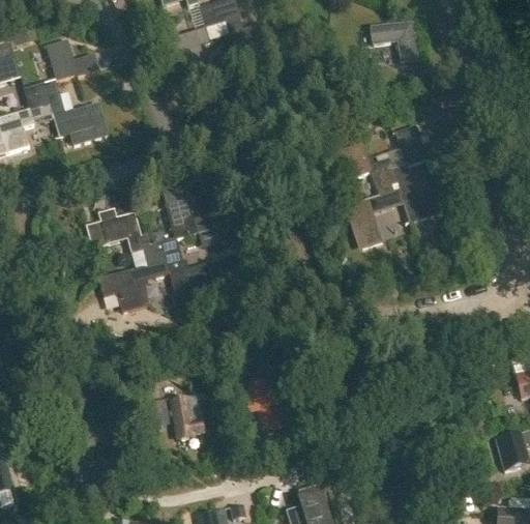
[(199,6),(205,27),(225,21),(218,1),(199,6)]
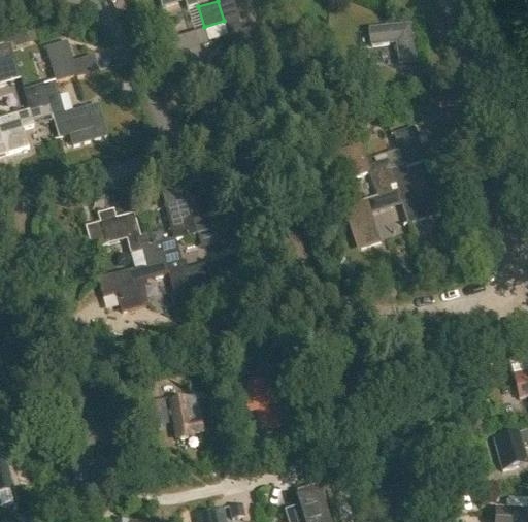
[(369,26),(371,43),(395,40),(398,62),(415,60),(410,22),(369,26)]
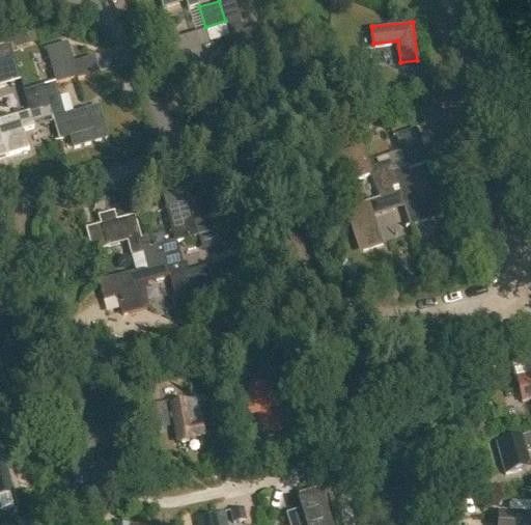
[(262,24),(243,30),(229,34),(235,54),(269,44),(262,24)]
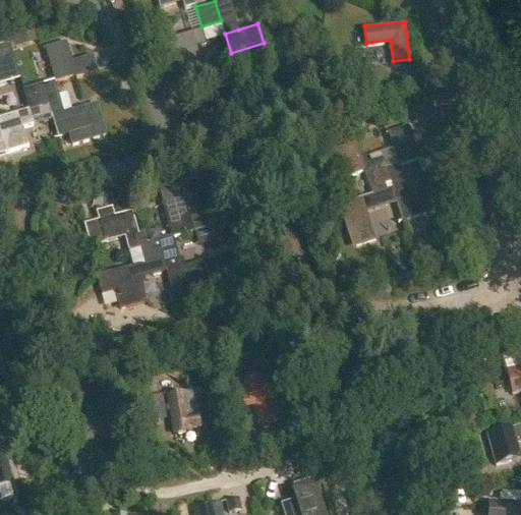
[(181,68),(184,76),(204,70),(201,61),(198,62),(192,45),(206,41),(200,26),(169,36),(179,68),(181,68)]
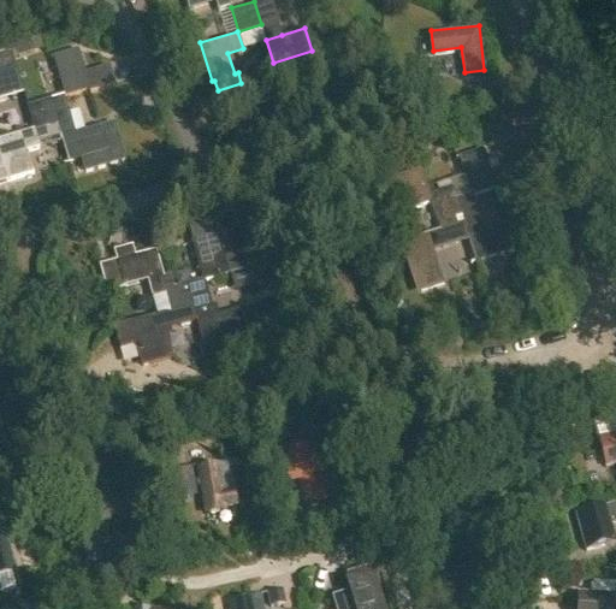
[(29,36),(13,41),(17,53),(33,48),(29,36)]
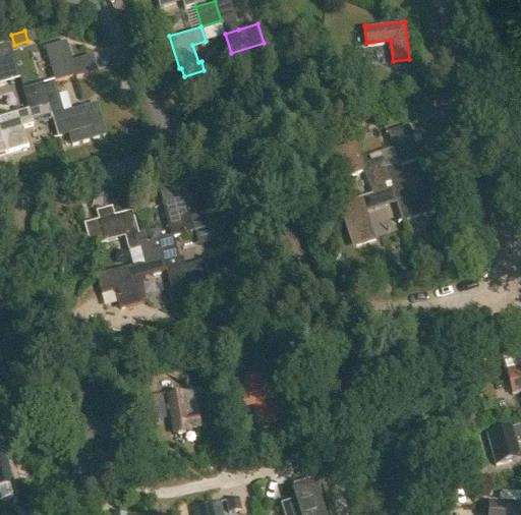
[(0,77),(17,73),(6,38),(0,39),(0,77)]
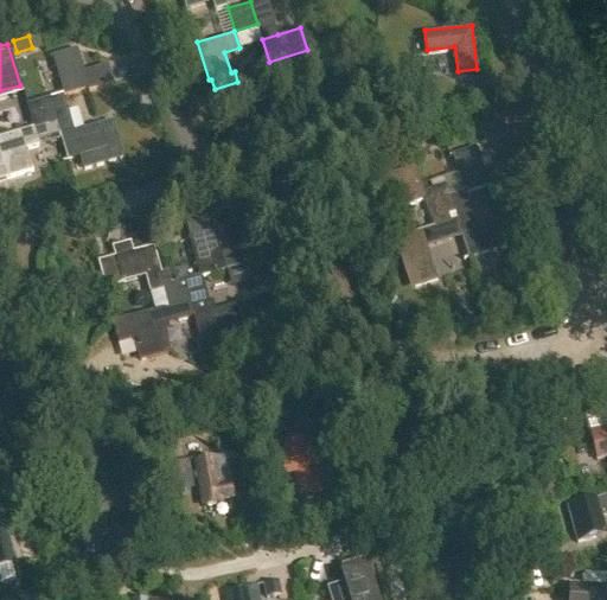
[(52,52),(64,91),(87,84),(82,69),(76,45),(52,52)]
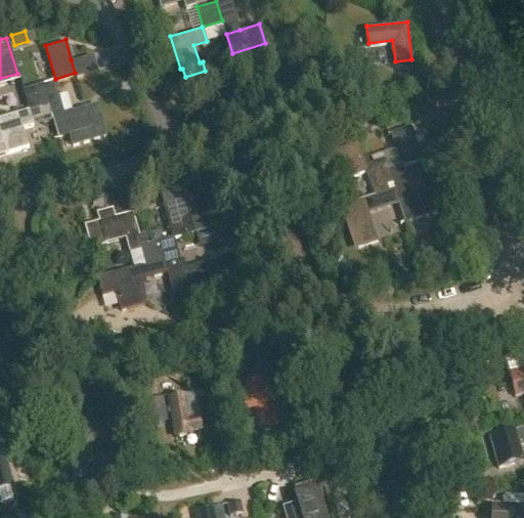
[(523,58),(523,39),(509,54),(518,65),(523,58)]
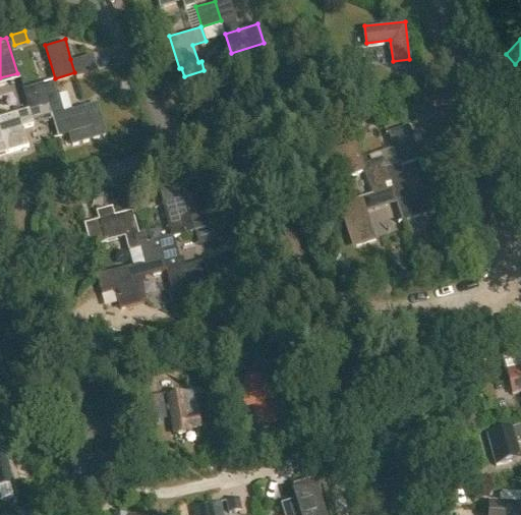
[(70,59),(74,72),(74,74),(96,67),(91,53),(70,59)]
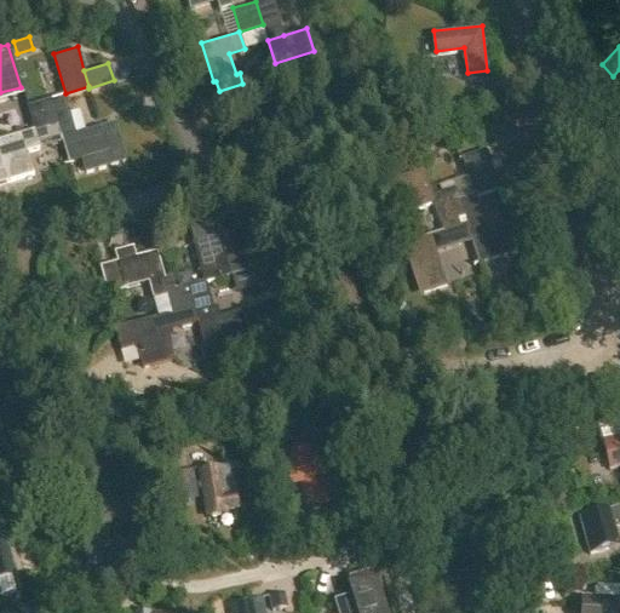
[(57,121),(68,160),(108,148),(101,125),(73,132),(67,110),(62,93),(27,104),(33,127),(57,121)]
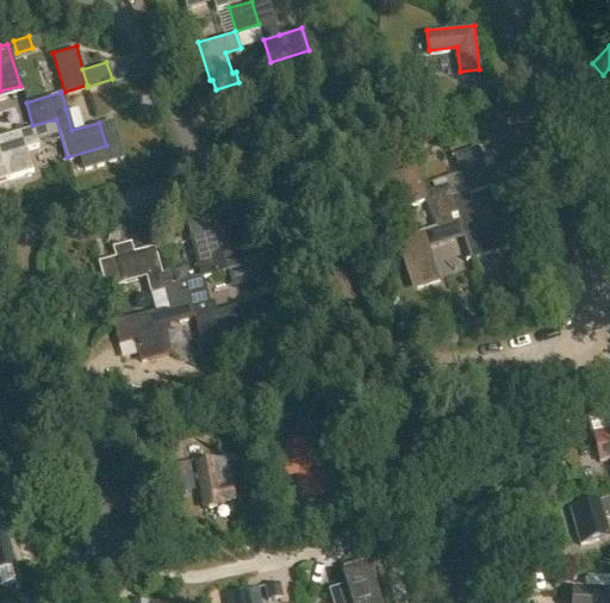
[(23,147),(18,130),(0,135),(0,176),(6,175),(29,168),(23,147)]
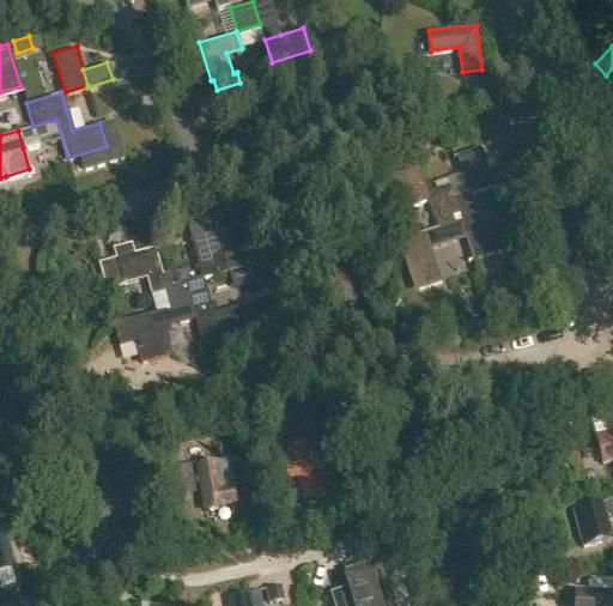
[(456,152),(468,191),(471,191),(515,177),(510,161),(487,167),(480,145),(456,152)]
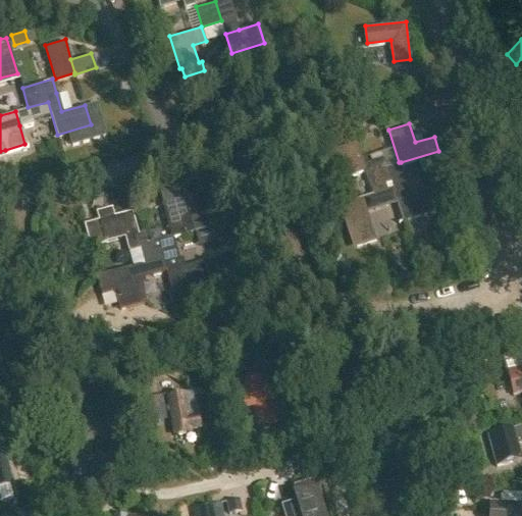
[(351,172),(366,168),(364,161),(358,140),(324,150),(330,171),(349,165),(351,172)]
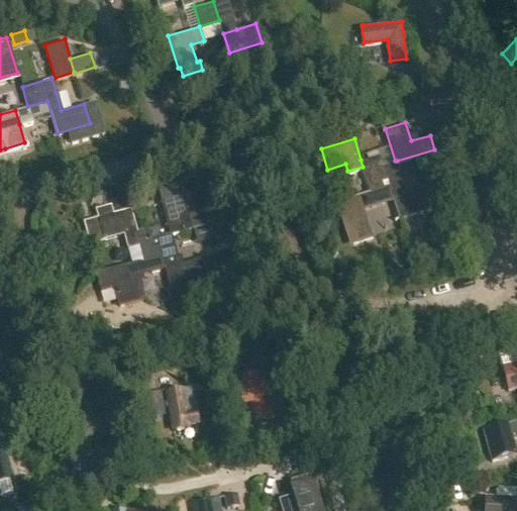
[(370,190),(369,190),(370,191),(390,185),(387,174),(379,177),(375,178),(373,173),(377,172),(375,166),(383,164),(381,155),(360,160),(363,167),(370,190)]
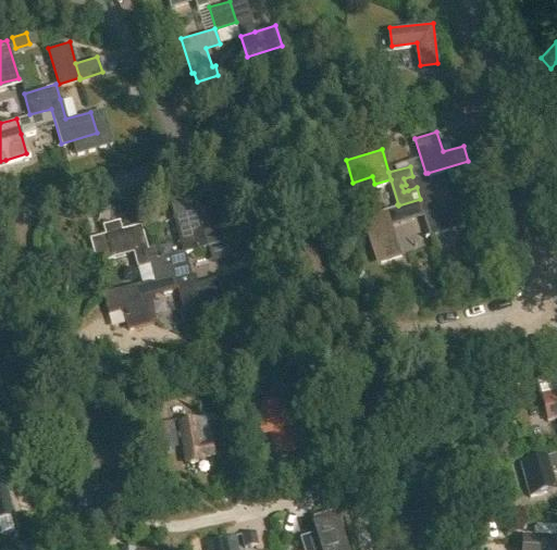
[(420,199),(423,210),(422,210),(422,212),(429,234),(466,223),(459,199),(437,205),(428,173),(425,173),(412,176),(404,178),(406,185),(401,186),(404,191),(408,190),(417,187),(420,199)]
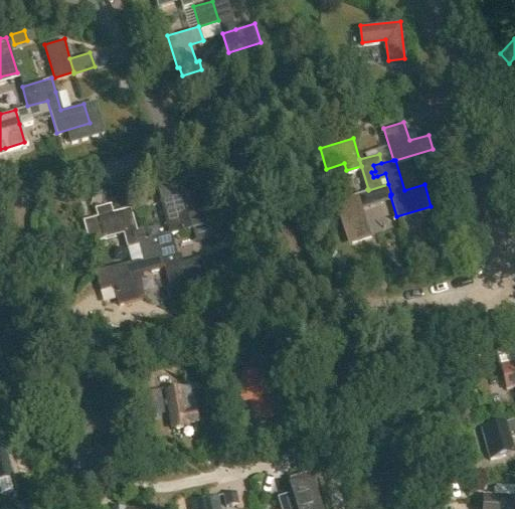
[(348,232),(351,239),(371,233),(368,225),(367,225),(362,208),(365,207),(364,204),(390,196),(390,194),(391,194),(388,184),(368,190),(367,189),(336,198),(346,233),(348,232)]
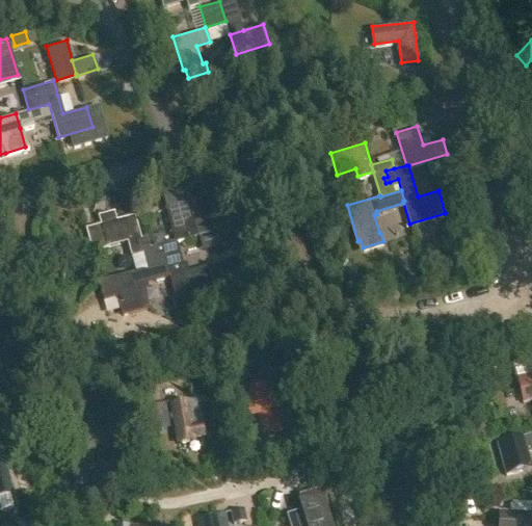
[(166,205),(176,239),(195,234),(212,230),(209,215),(192,219),(186,200),(166,205)]
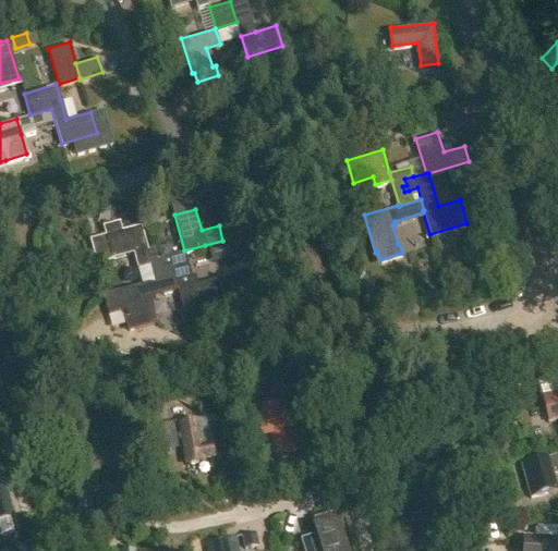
[(137,265),(149,261),(146,247),(140,224),(121,229),(119,220),(104,224),(106,233),(91,237),(96,258),(133,248),(137,265)]
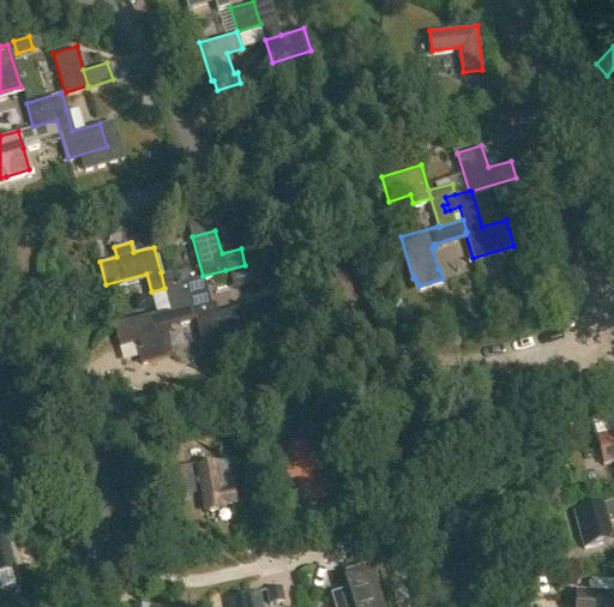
[(380,254),(371,258),(374,269),(384,266),(380,254)]
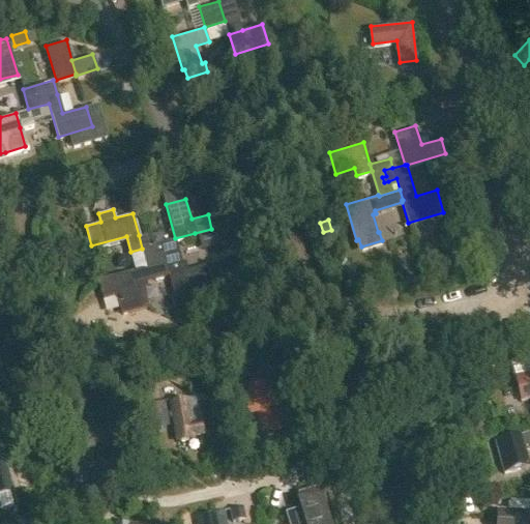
[(142,249),(147,266),(159,263),(157,258),(153,259),(152,255),(165,251),(163,241),(149,244),(146,234),(139,235),(142,249)]
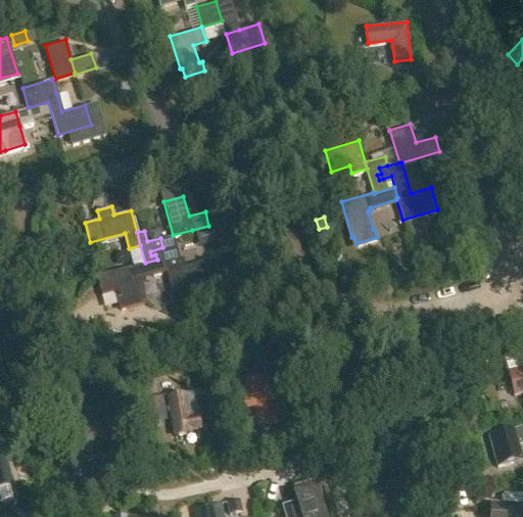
[(164,259),(167,266),(171,283),(164,285),(167,292),(206,282),(201,262),(181,268),(173,235),(160,238),(162,247),(165,257),(164,259)]
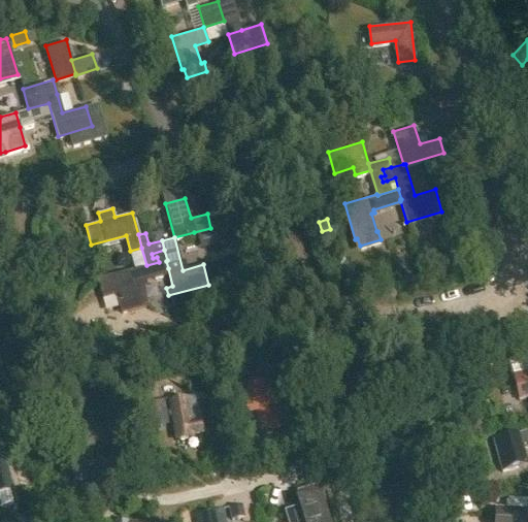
[(116,284),(122,308),(142,302),(137,284),(144,282),(141,272),(163,266),(164,269),(168,268),(166,261),(167,260),(164,250),(152,254),(153,258),(157,257),(159,262),(146,265),(112,274),(112,273),(99,278),(102,288),(116,284)]
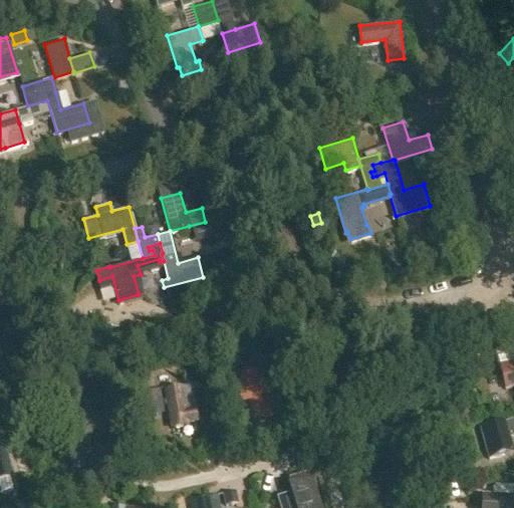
[(513,341),(494,346),(494,347),(496,356),(499,355),(505,385),(513,383),(513,341)]
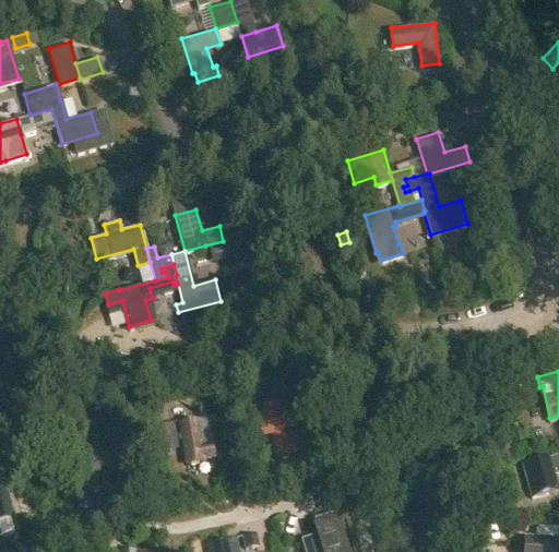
[(272,432),(276,455),(295,452),(290,429),(299,427),(297,416),(288,418),(287,411),(284,411),(282,398),(270,402),(272,414),(269,415),(270,421),(261,423),(262,434),(272,432)]
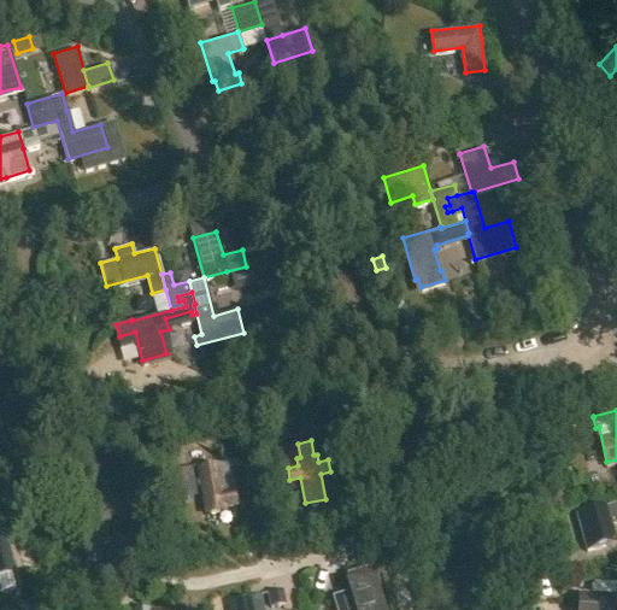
[(199,464),(206,510),(224,508),(223,504),(236,502),(234,488),(229,459),(216,462),(199,464)]
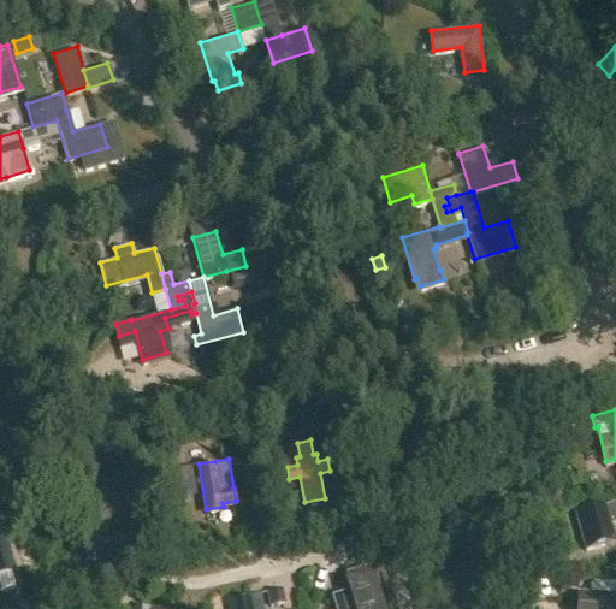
[(175,465),(178,482),(194,478),(190,462),(175,465)]
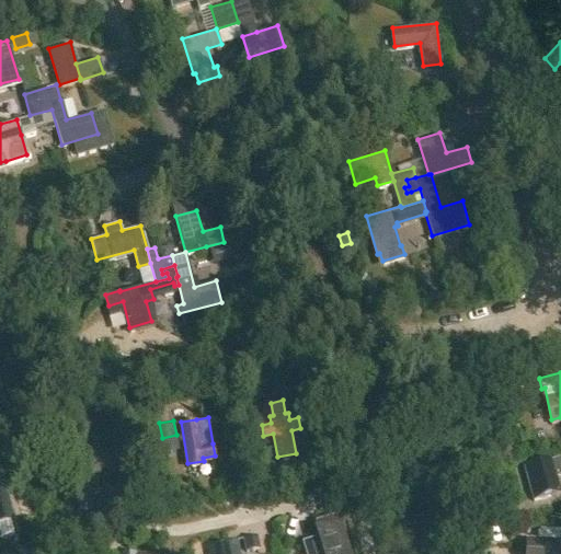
[(560,489),(556,473),(560,472),(560,458),(560,453),(524,463),(533,497),(560,489)]
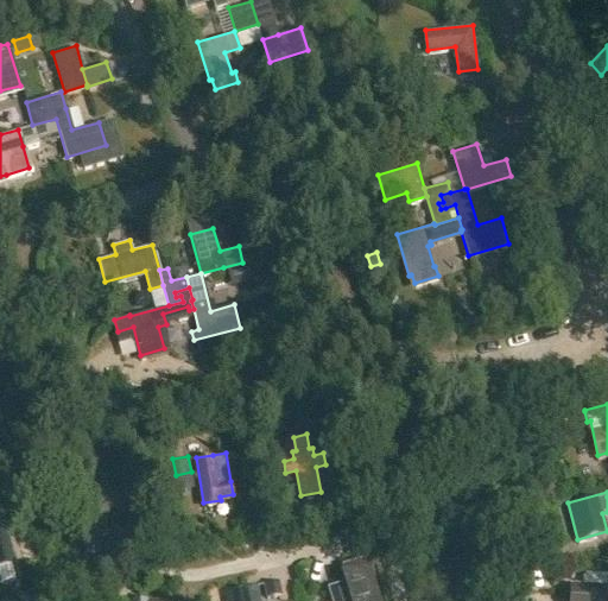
[(0,575),(14,573),(12,561),(14,561),(6,525),(0,525),(0,575)]
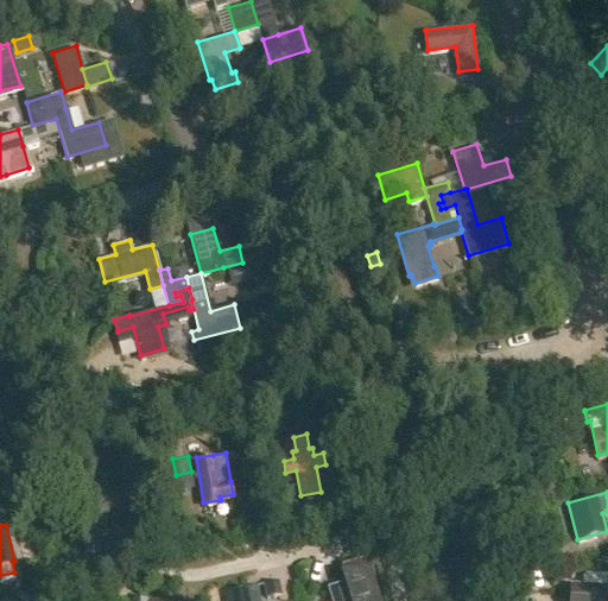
[(346,580),(327,586),(331,600),(377,600),(366,565),(344,573),(346,580)]
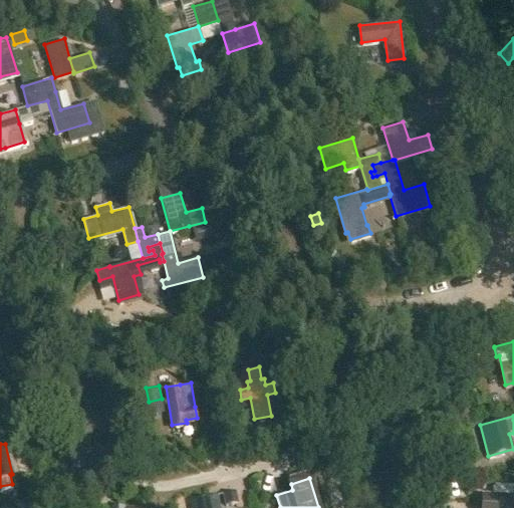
[(481,507),(513,507),(513,483),(495,483),(492,485),(492,493),(482,492),(481,507)]
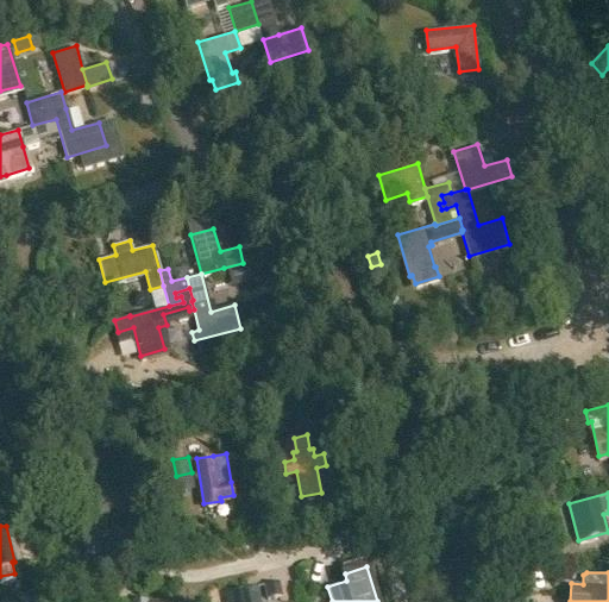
[(264,582),(268,595),(281,593),(278,578),(264,582)]
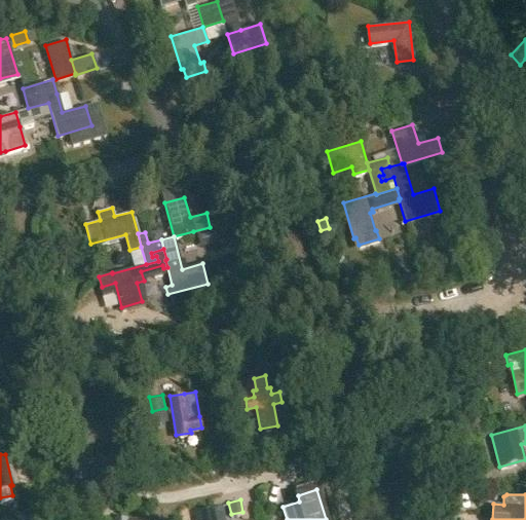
[(225,519),(222,504),(195,510),(197,519),(225,519)]
